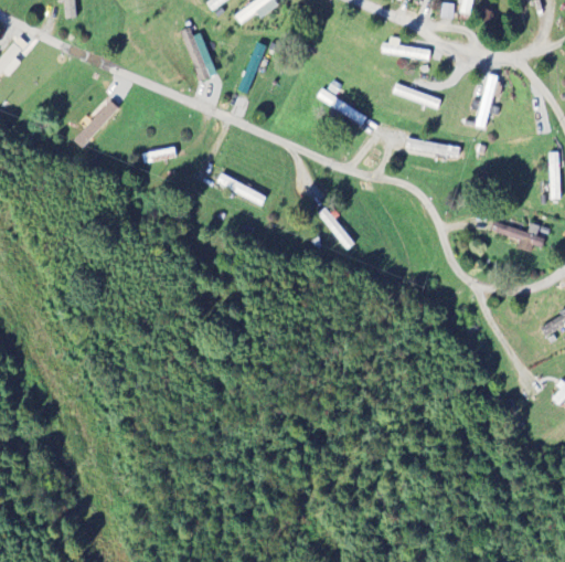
[(62,0),(64,18),(76,17),(73,0),(62,0)]
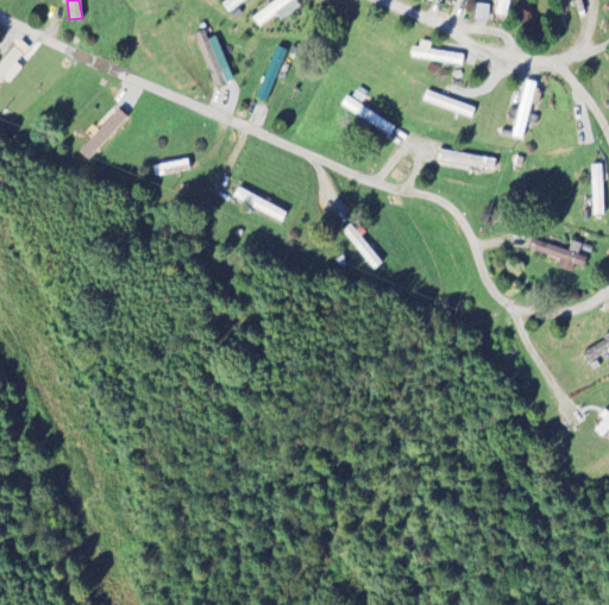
[(225,0),(223,2),(230,11),(243,0),(225,0)]
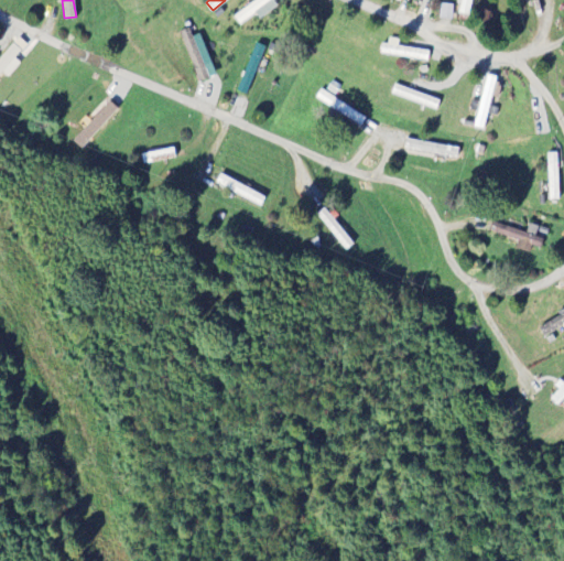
[(256,12),(260,18),(278,4),(274,0),(252,0),(234,14),(240,23),(256,12)]
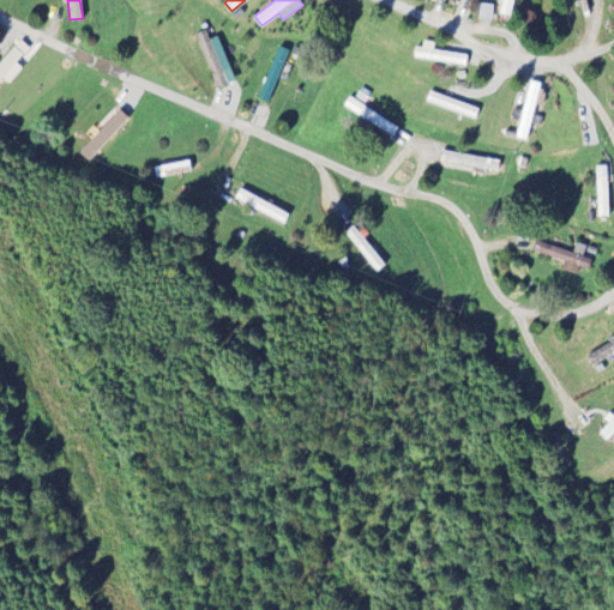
[(513,16),(515,0),(503,0),(501,13),(513,16)]
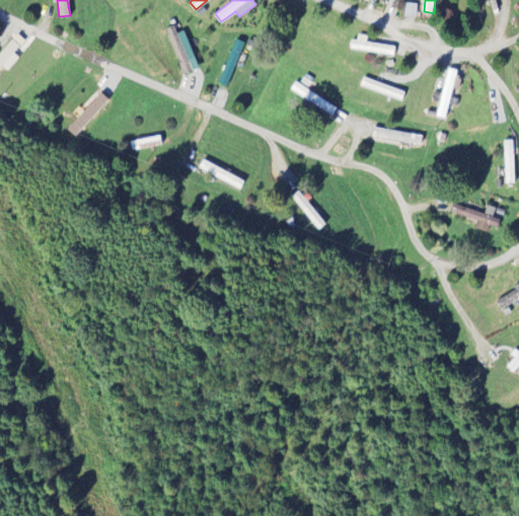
[(184,29),(177,32),(174,23),(165,27),(184,74),(200,68),(184,29)]
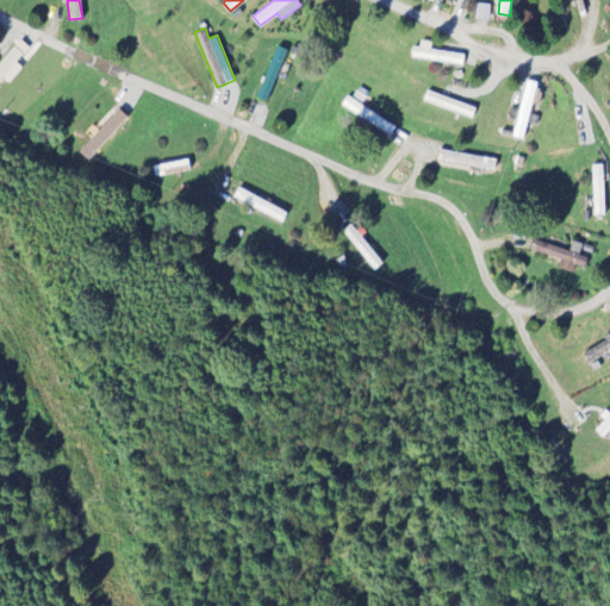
[(8,82),(23,66),(17,61),(30,47),(20,39),(0,62),(0,79),(2,76),(8,82)]
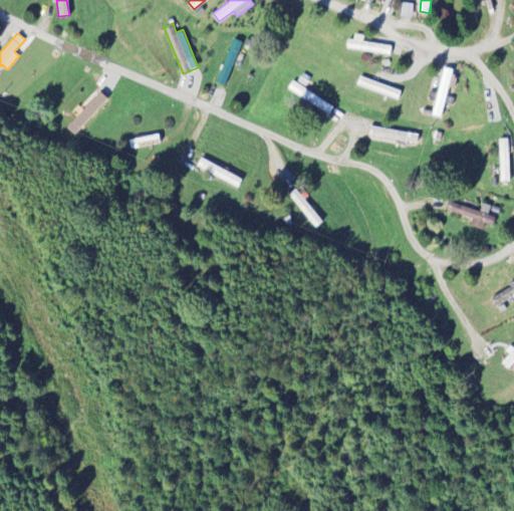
[(346,48),(391,53),(392,43),(363,41),(363,36),(348,34),(346,48)]
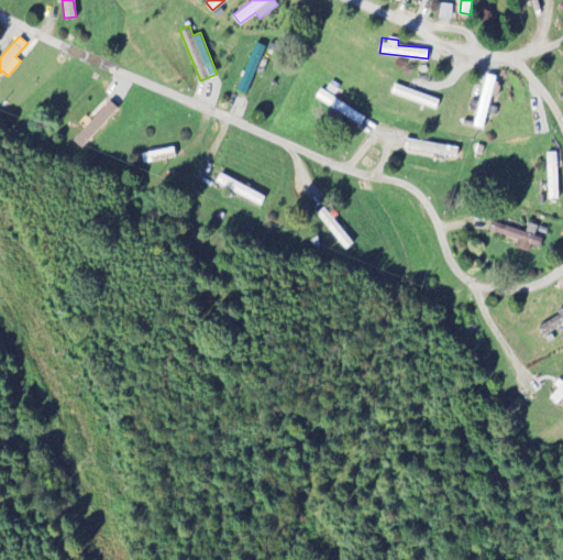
[(265,45),(254,41),(236,89),(247,94),(265,45)]
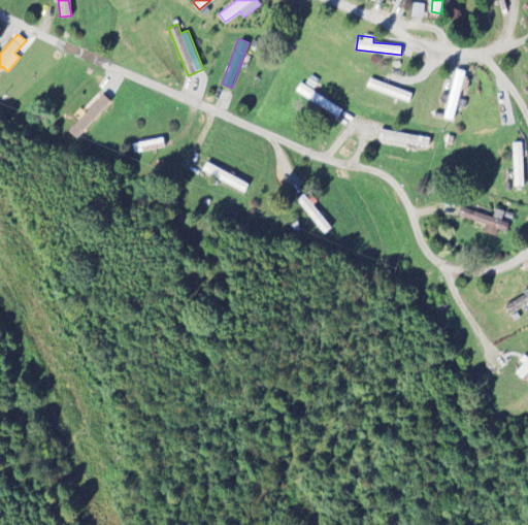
[(465,71),(456,68),(443,118),(453,120),(465,71)]
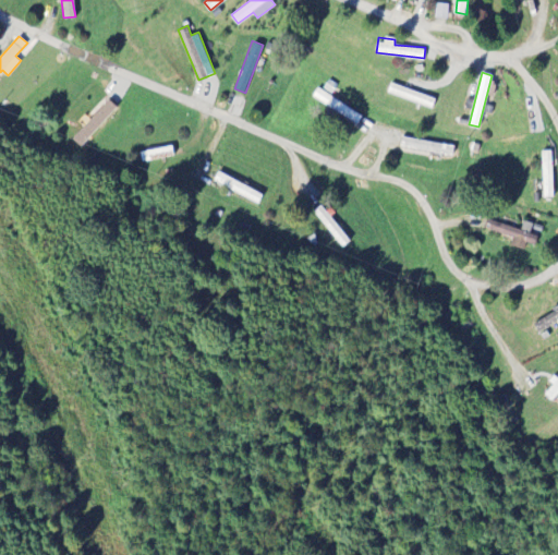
[(400,145),(452,156),(455,145),(402,135),(400,145)]
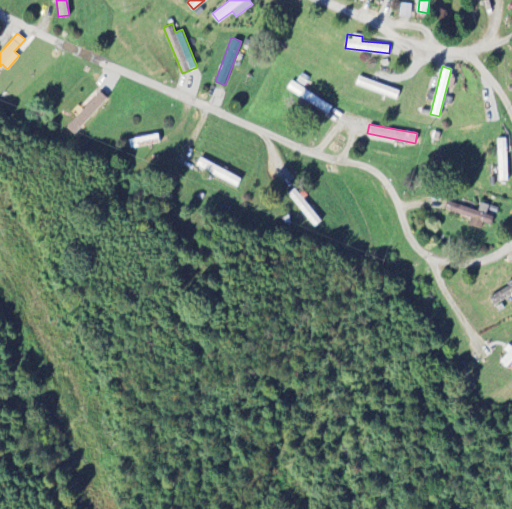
[(159,144),(158,134),(128,137),(129,147),(159,144)]
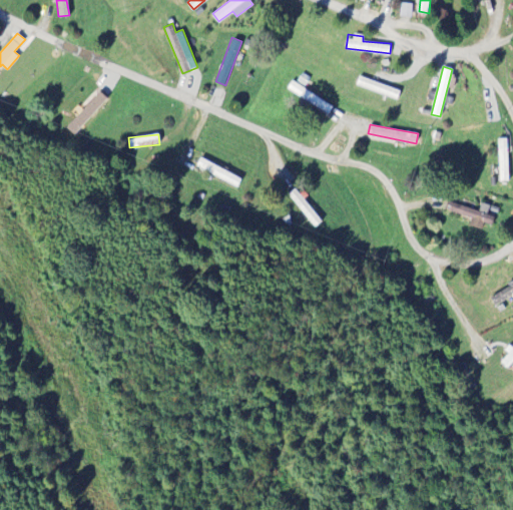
[(507,137),(498,137),(499,180),(508,179),(507,137)]
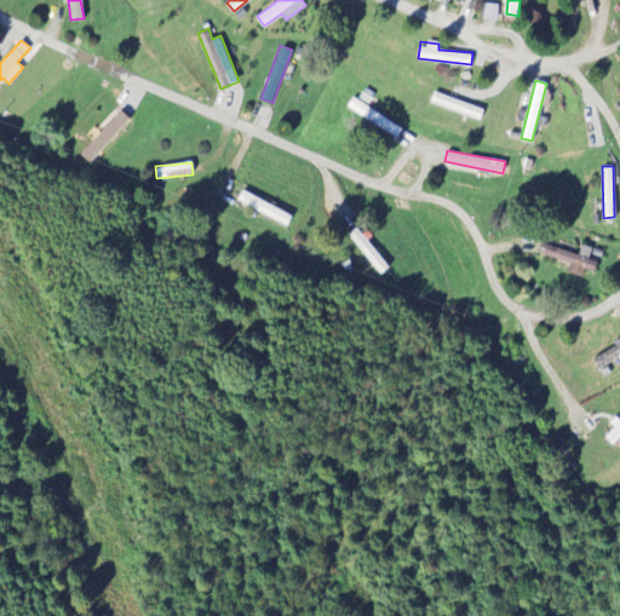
[(570,262),(567,271),(583,276),(585,269),(595,271),(598,258),(590,255),(592,247),(581,243),(579,253),(541,242),(538,252),(570,262)]
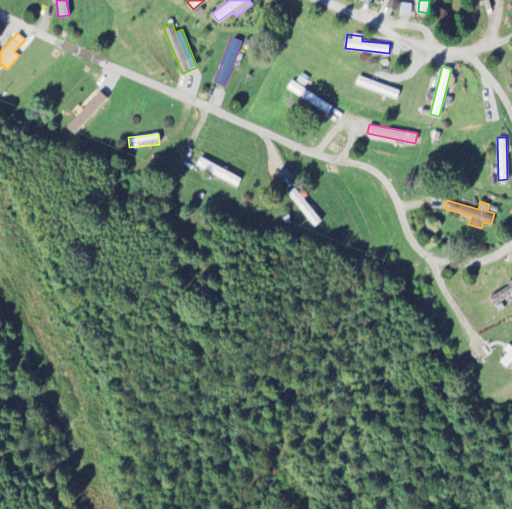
[(511,281),(489,296),(495,305),(511,294),(511,281)]
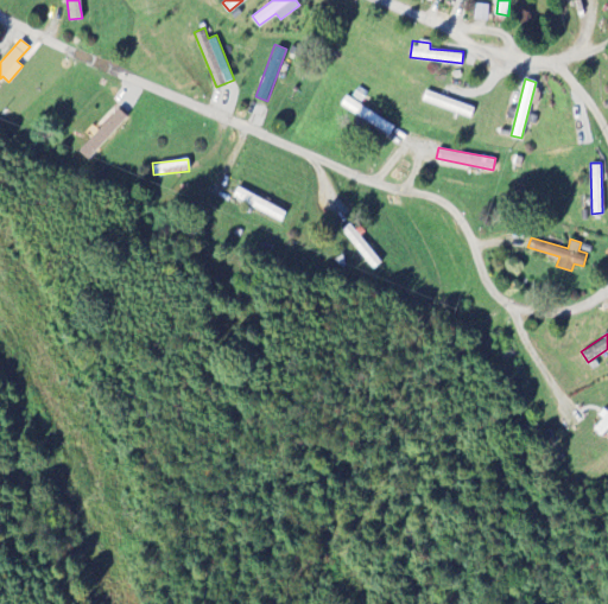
[(607,426),(607,411),(593,427),(600,434),(607,426)]
